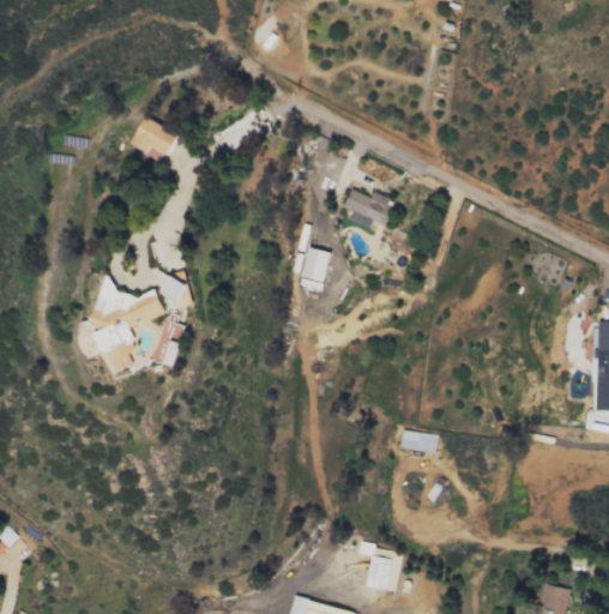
[(164,148),(184,156),(193,134),(155,116),(142,143),(162,152),(164,148)]
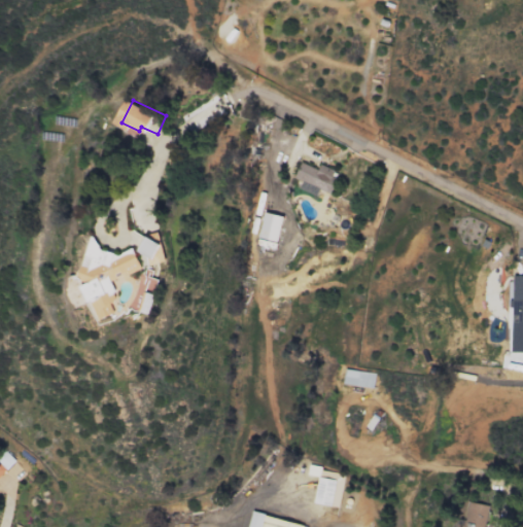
[(319,170),(303,163),(295,178),(305,182),(329,194),(339,172),(321,164),(319,170)]
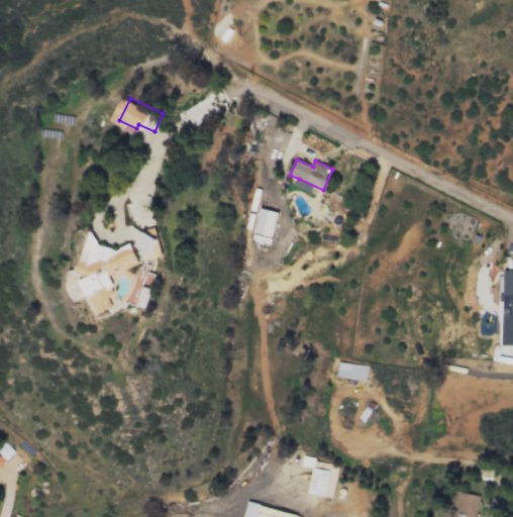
[(259,220),(251,219),(249,233),(275,237),(279,212),(261,209),(259,220)]
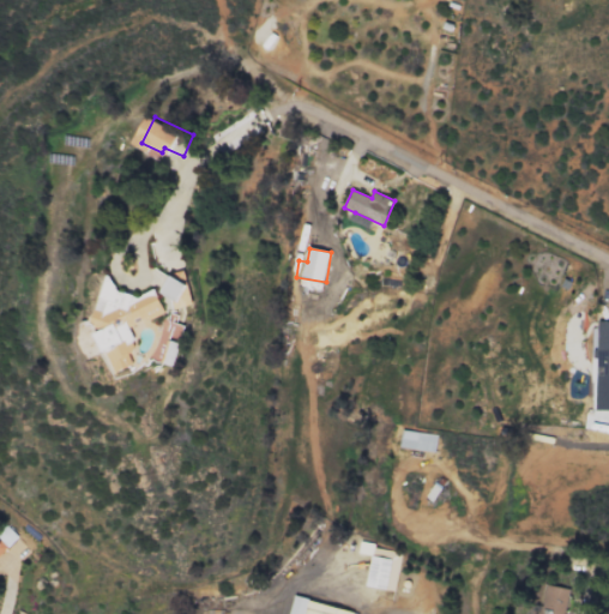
[(140,375),(160,367),(157,359),(161,347),(154,329),(187,314),(188,309),(181,290),(164,298),(142,292),(132,270),(118,321),(140,375)]
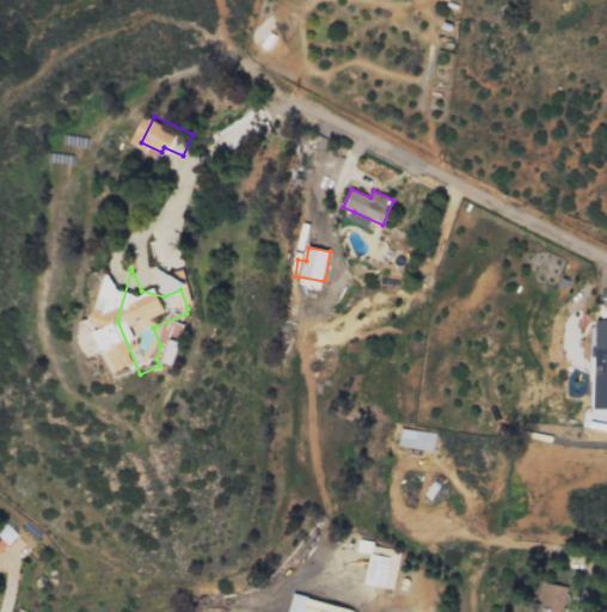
[(209,285),(192,276),(184,293),(202,301),(209,285)]
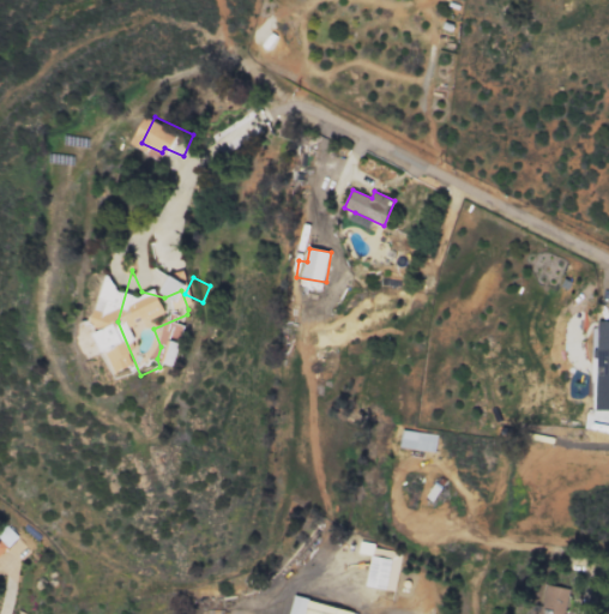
[(608,321),(598,321),(597,411),(608,410),(608,321)]
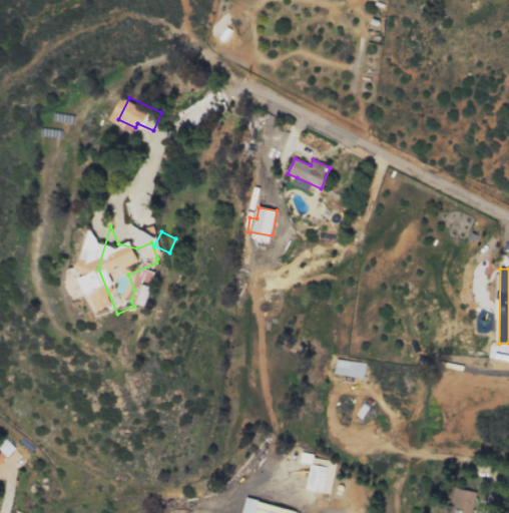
[(336,374),(366,379),(369,365),(339,359),(336,374)]
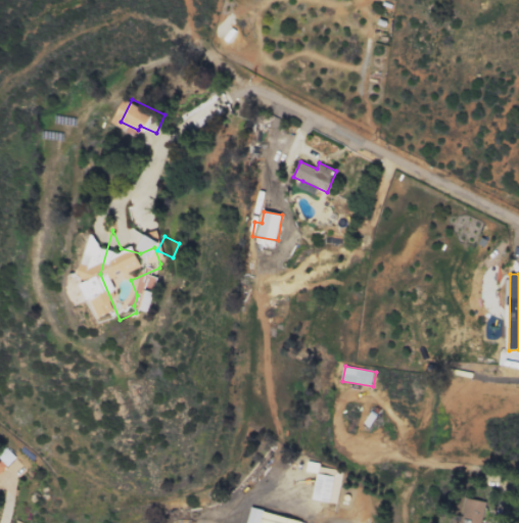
[(0,480),(13,466),(0,454),(0,480)]
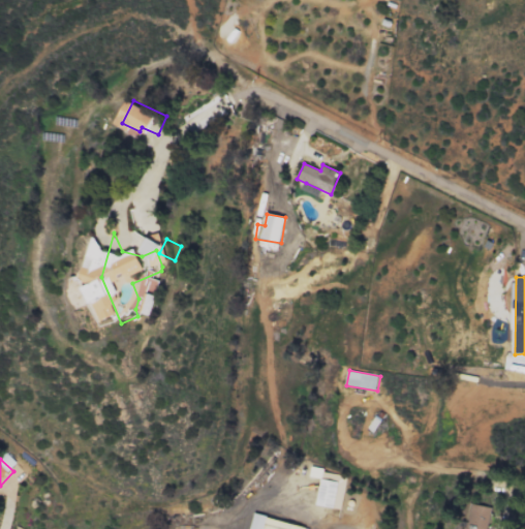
[(336,508),(340,474),(321,472),(317,506),(336,508)]
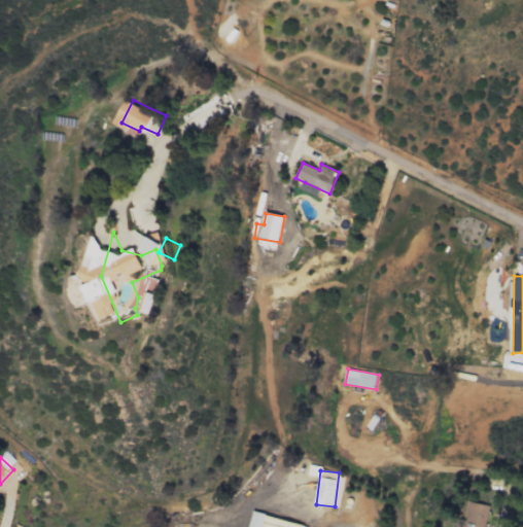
[(488,526),(492,506),(473,502),(468,526),(460,525),(459,526),(488,526)]
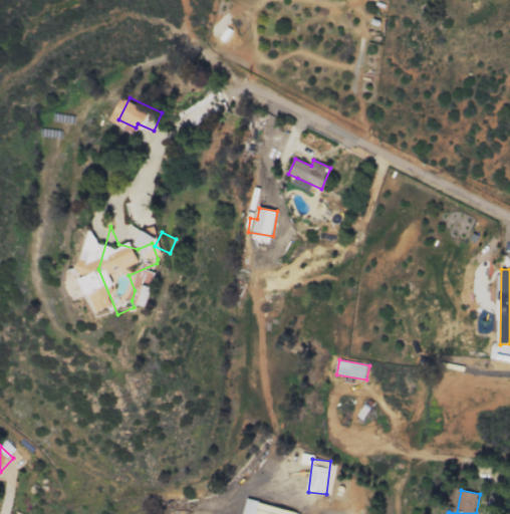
[(296,513),(297,511),(246,502),(243,513),(296,513)]
